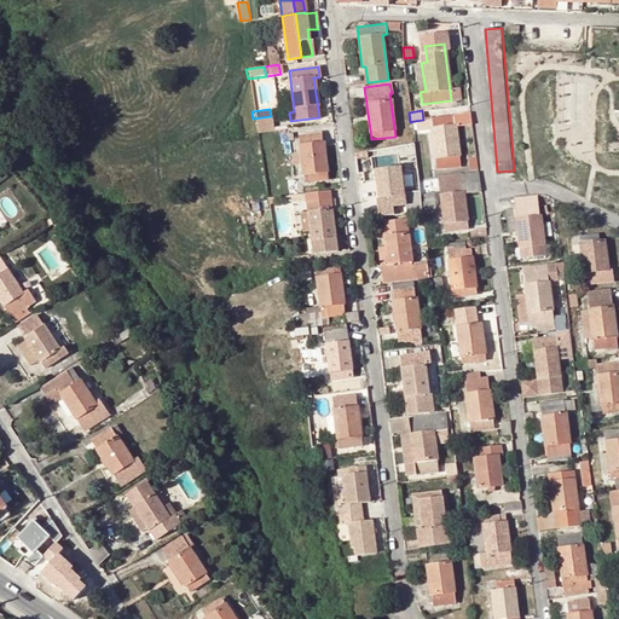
[(423,120),(414,121),(415,131),(429,128),(435,169),(458,167),(455,126),(470,123),(469,113),(428,119),(428,120),(423,120)]
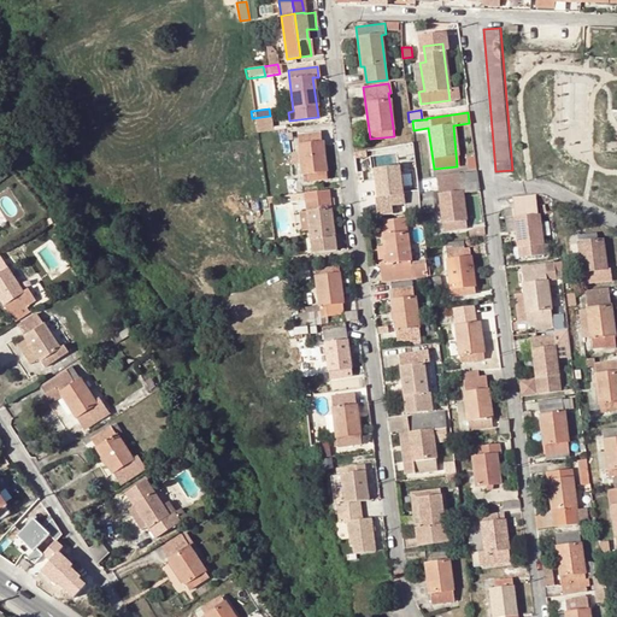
[(272,129),(270,116),(252,118),(254,131),(272,129)]
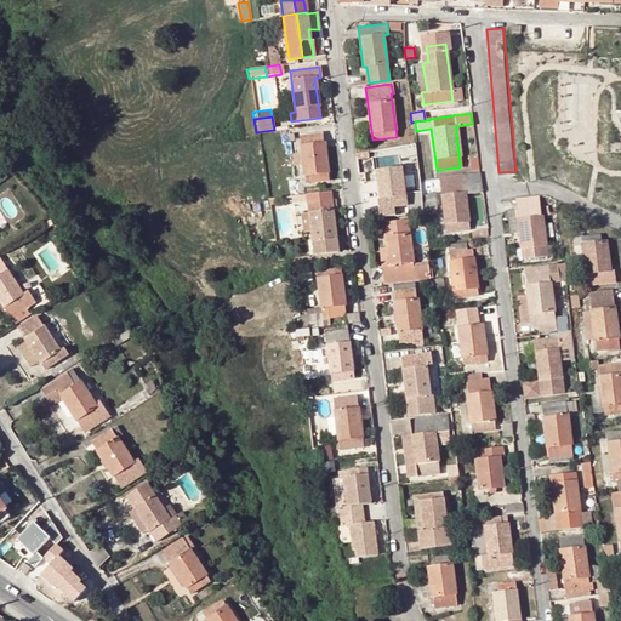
[(326,180),(322,134),(298,137),(303,181),(309,180),(309,182),(326,180)]
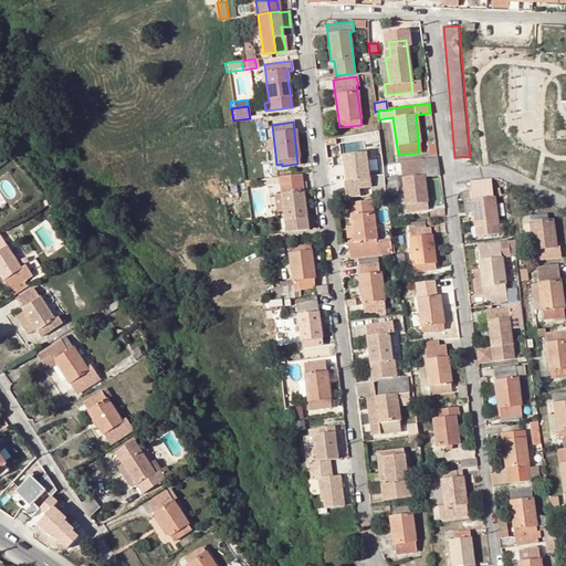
[(358,153),(357,138),(341,140),(346,181),(352,181),(352,187),(363,186),(362,179),(368,179),(365,153),(358,153)]
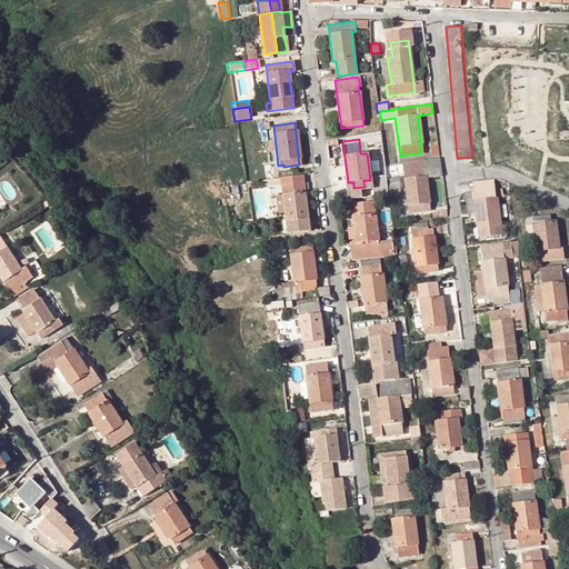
[(438,159),(422,160),(423,169),(439,167),(438,159)]
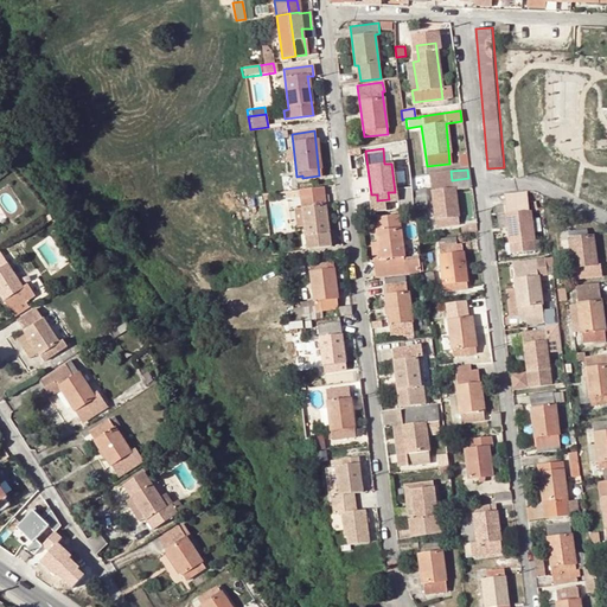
[(452,180),(451,171),(427,173),(434,227),(458,223),(453,189),(470,186),(468,178),(452,180)]
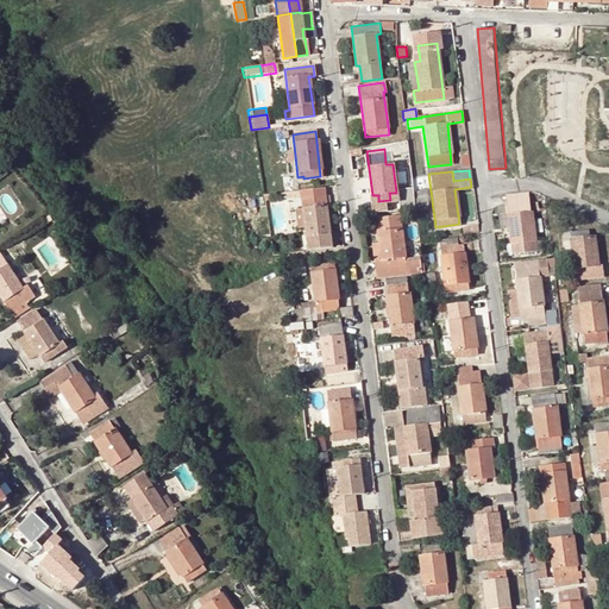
[(331,248),(325,207),(330,207),(328,199),(324,200),(322,188),(312,189),(300,190),(301,207),(305,227),(307,250),(318,249),(331,248)]
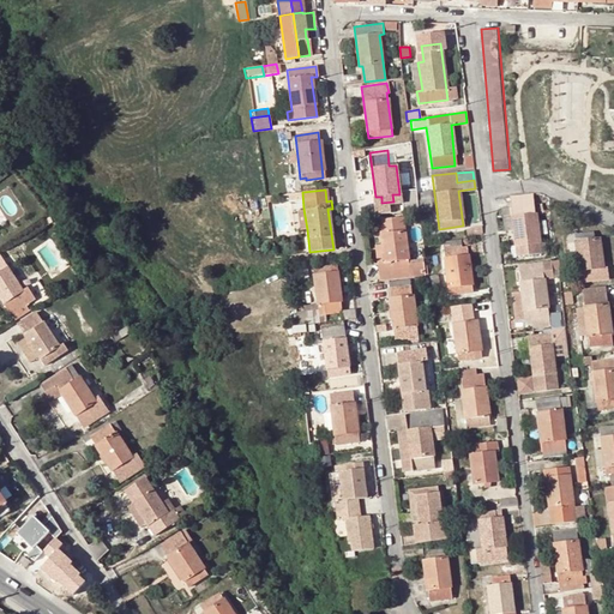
[(540,253),(534,204),(510,208),(516,256),(540,253)]
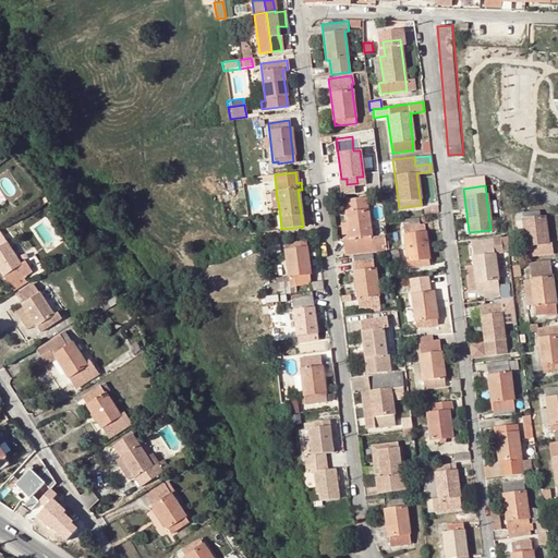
[(348,233),(339,234),(341,256),(372,252),(365,195),(343,197),(346,218),(348,233)]
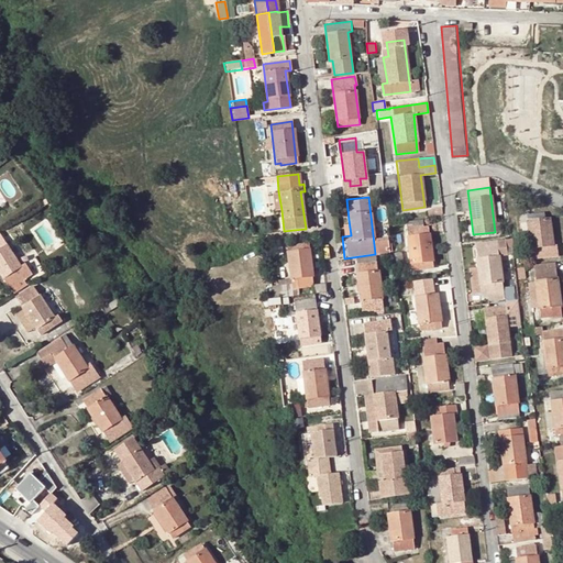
[(541,220),(540,212),(526,214),(531,258),(556,255),(555,244),(551,245),(548,219),(541,220)]
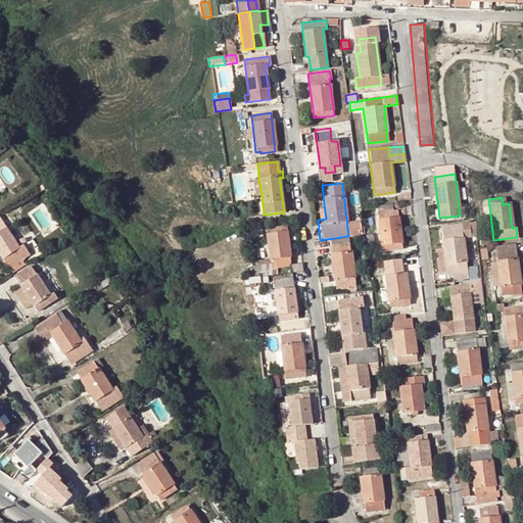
[(316,205),(318,220),(326,219),(324,204),(316,205)]
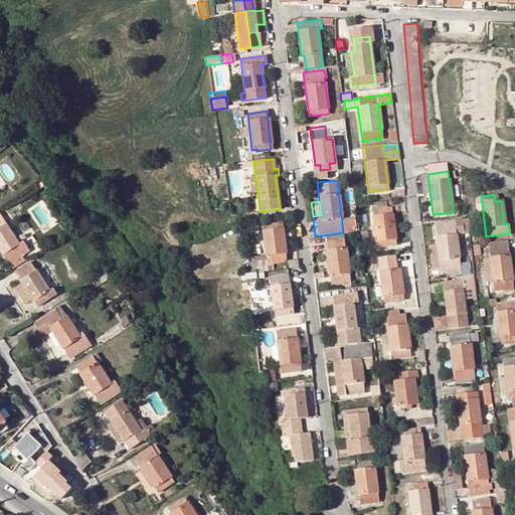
[(386,207),(385,201),(369,203),(375,249),(395,246),(390,207),(386,207)]
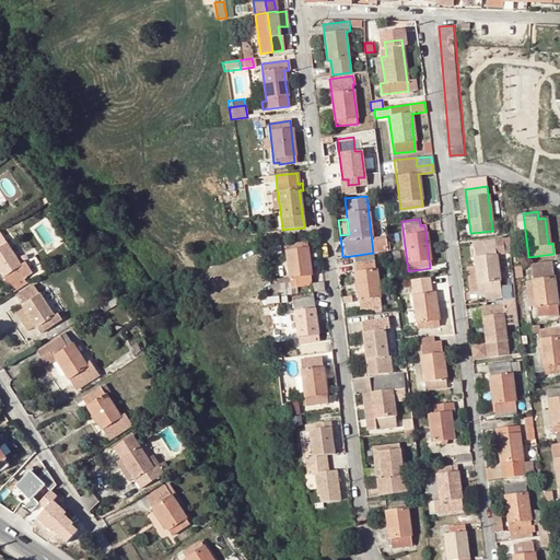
[(0,275),(1,277),(11,292),(24,283),(22,278),(30,273),(23,263),(20,266),(0,235),(0,275)]
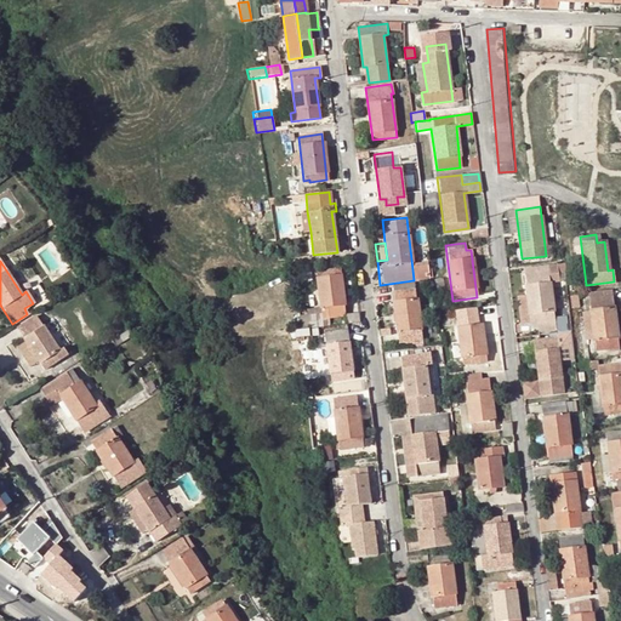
[(537,266),(524,268),(528,297),(531,323),(537,322),(539,331),(556,329),(548,272),(539,273),(537,266)]
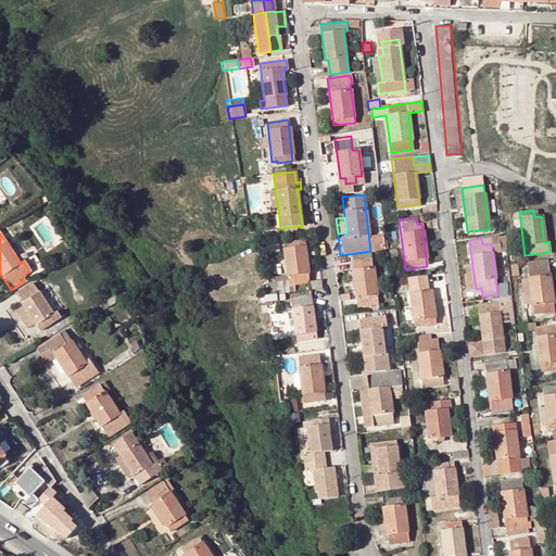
[(307,282),(308,290),(319,289),(318,282),(310,282),(303,240),(282,243),(287,276),(292,275),(293,285),(307,282)]
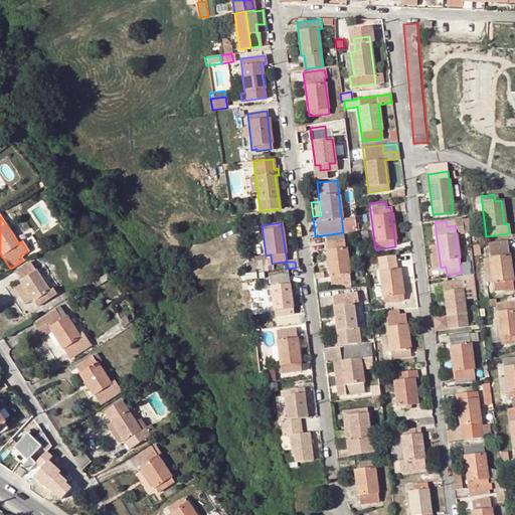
[(350,278),(345,234),(324,236),(330,284),(338,283),(338,280),(350,278)]
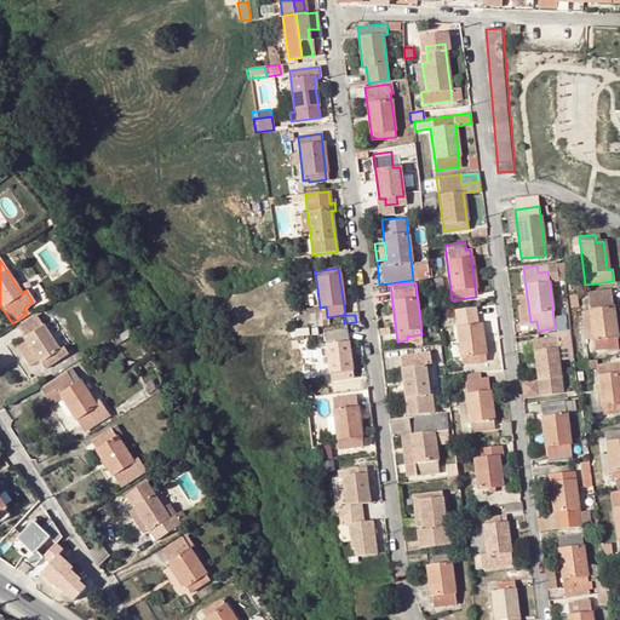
[(589,300),(612,297),(610,290),(587,292),(589,300)]
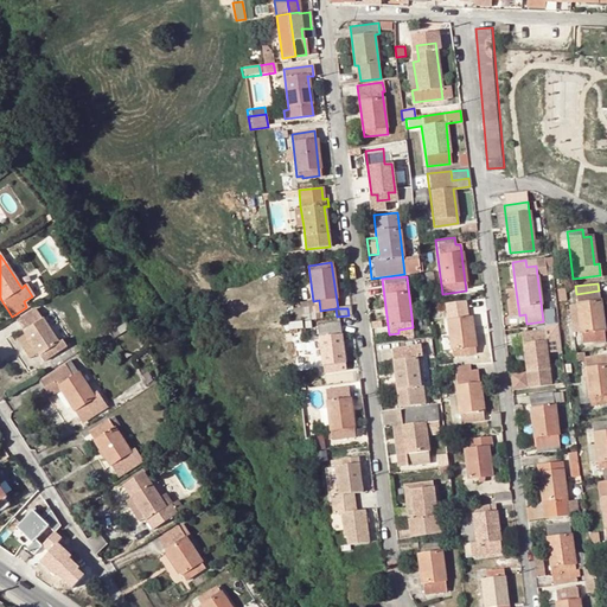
[(509,292),(512,315),(519,315),(516,291),(509,292)]
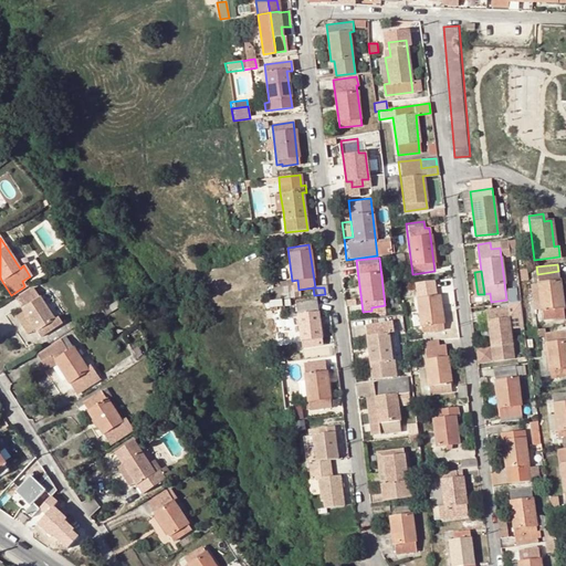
[(564,316),(558,271),(537,274),(543,318),(564,316)]
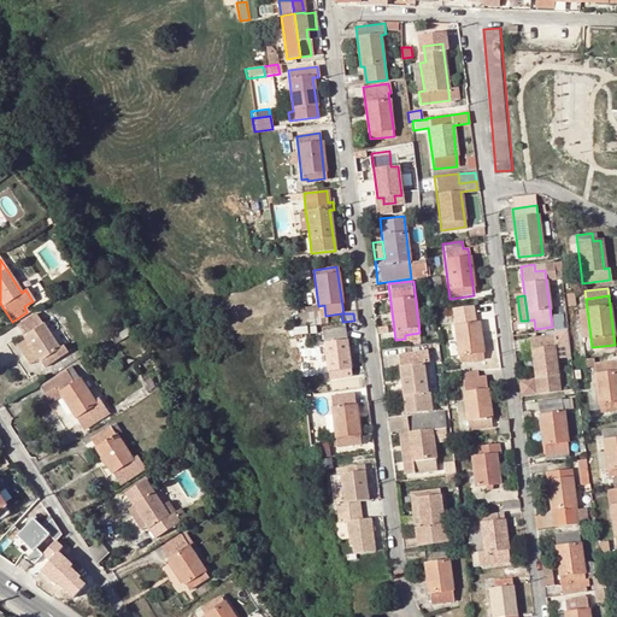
[(298,324),(317,323),(316,309),(297,311),(298,324)]
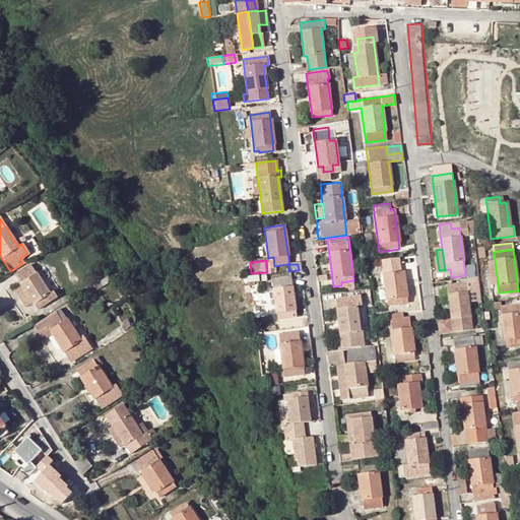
[(13,274),(20,285),(31,303),(36,309),(56,297),(52,289),(49,293),(29,263),(13,274)]
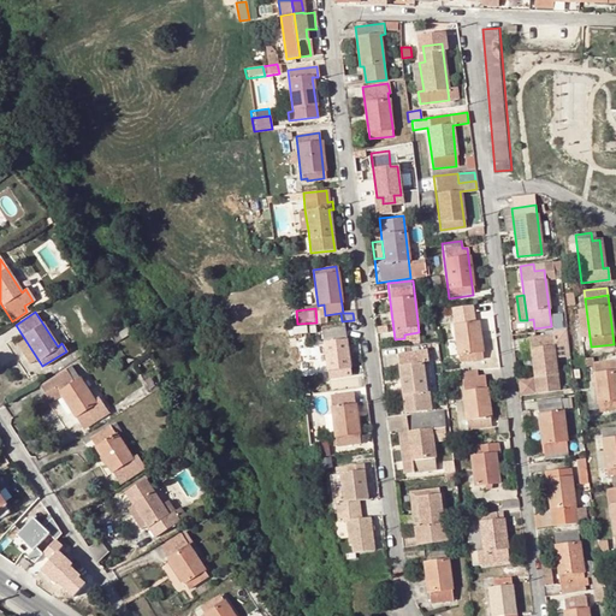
[(458,315),(460,324),(454,324),(457,360),(483,356),(478,321),(473,321),(472,314),(458,315)]
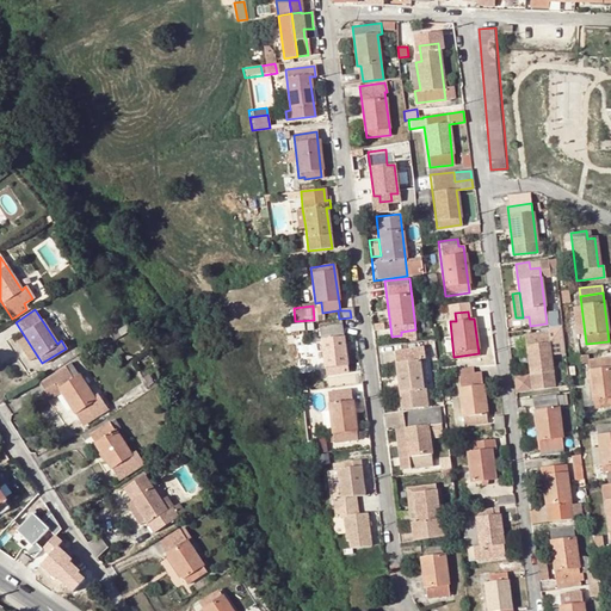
[(349,374),(341,323),(319,327),(325,377),(349,374)]
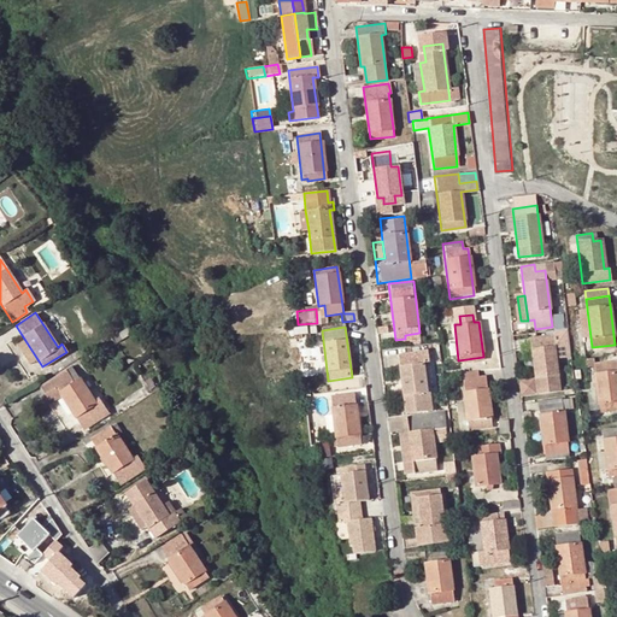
[(536,394),(560,391),(553,335),(529,338),(536,394)]
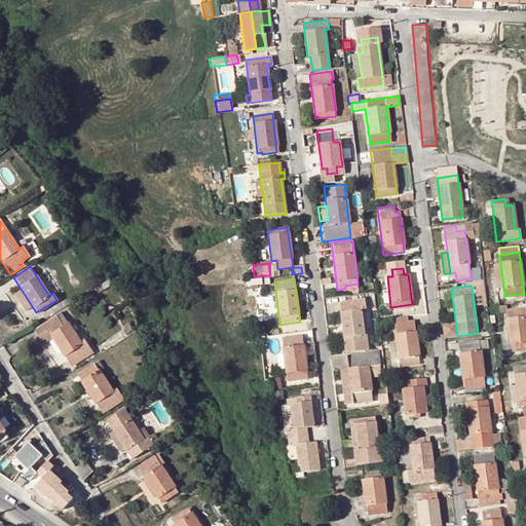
[(14,294),(26,311),(32,306),(21,289),(14,294)]
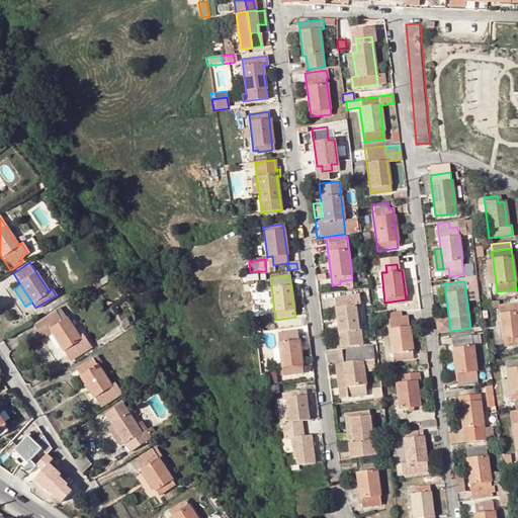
[(359,304),(359,295),(334,297),(340,346),(362,344),(360,328),(358,328),(355,304),(359,304)]
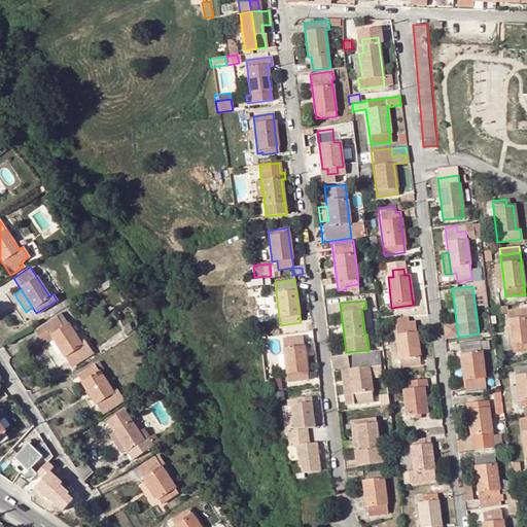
[(526,348),(526,310),(526,309),(507,311),(513,351),(526,348)]
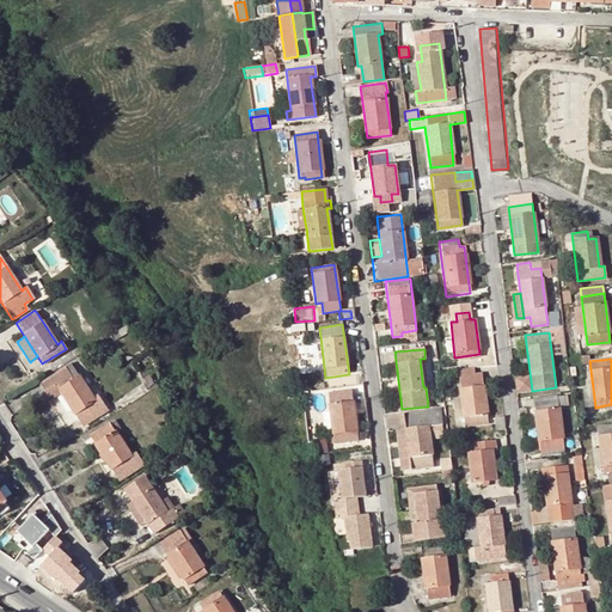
[(59,391),(79,421),(95,411),(97,415),(105,410),(98,398),(95,401),(71,365),(41,384),(49,397),(59,391)]
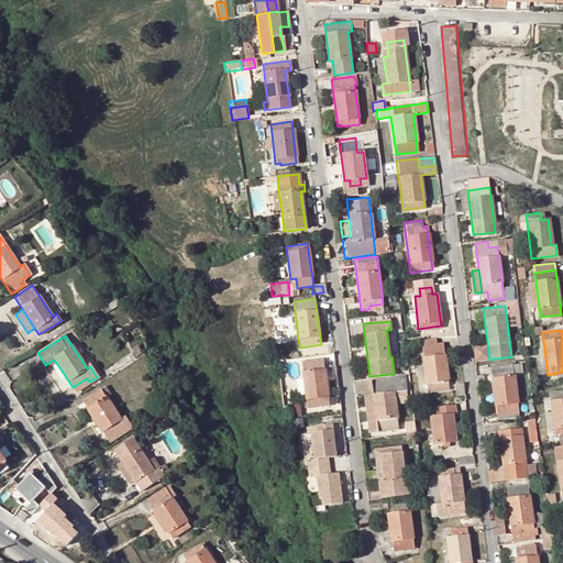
[(443,343),(435,344),(434,338),(420,339),(427,389),(449,386),(443,343)]
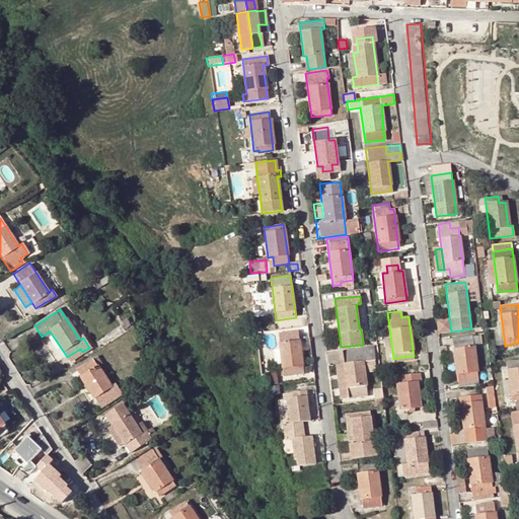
[(303,373),(297,330),(278,334),(284,376),(303,373)]
